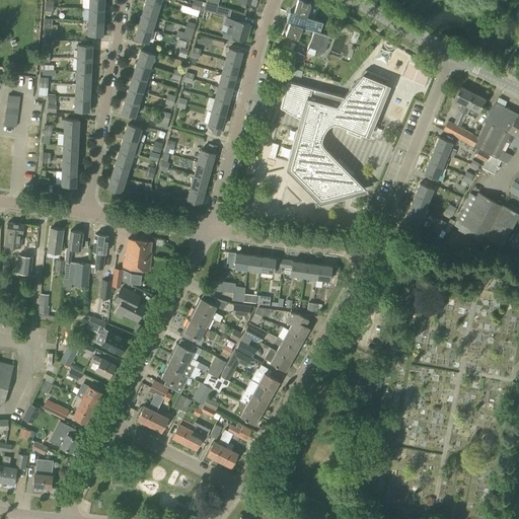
[(103,9),(103,0),(89,0),(89,8),(103,9)]
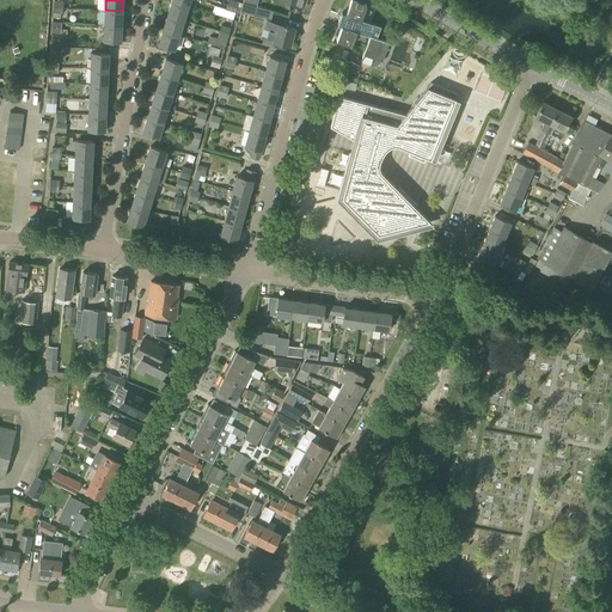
[(183,20),(188,5),(172,0),(167,16),(183,20)]
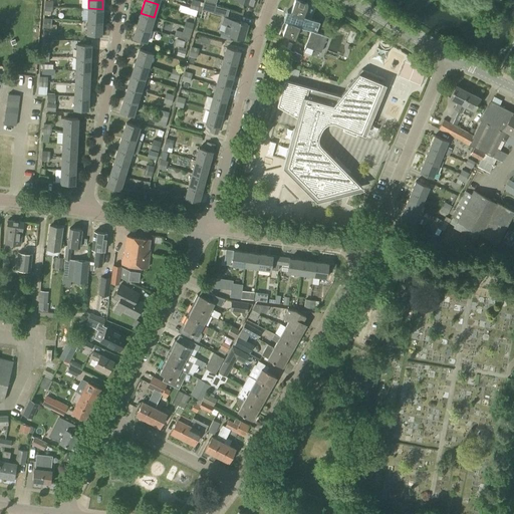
[(214,13),(216,6),(216,5),(204,0),(202,10),(214,13)]
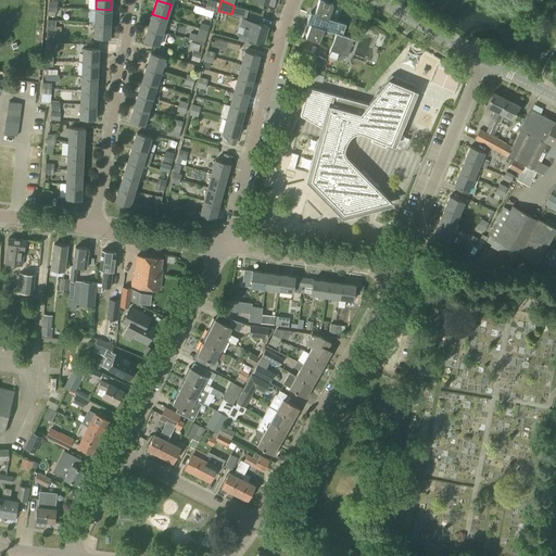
[(342,35),(345,24),(338,21),(337,21),(337,20),(336,20),(336,19),(335,19),(333,19),(332,19),(331,20),(328,19),(330,12),(331,11),(332,11),(333,10),(335,9),(337,1),(332,0),(318,0),(315,13),(311,11),(306,22),(311,24),(305,37),(319,41),(324,28),(337,34),(329,53),(328,57),(337,59),(339,53),(348,57),(353,39),(342,35)]
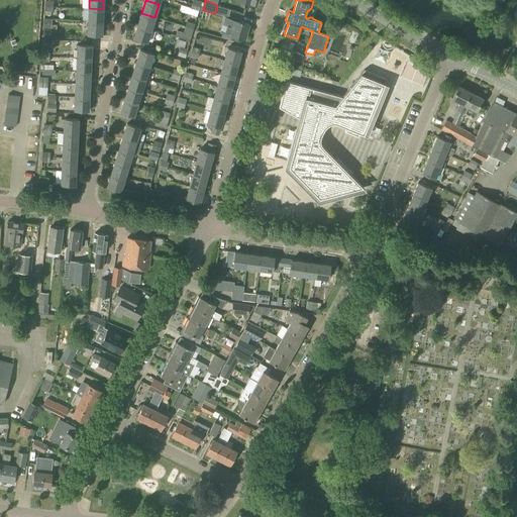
[(102,22),(103,9),(89,8),(89,21),(102,22)]
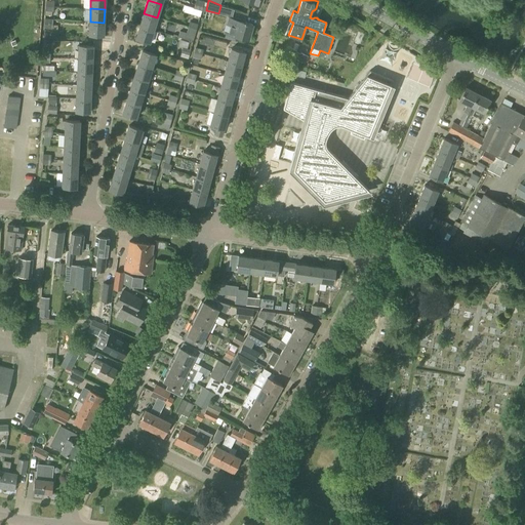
[(153,30),(157,17),(144,13),(139,26),(153,30)]
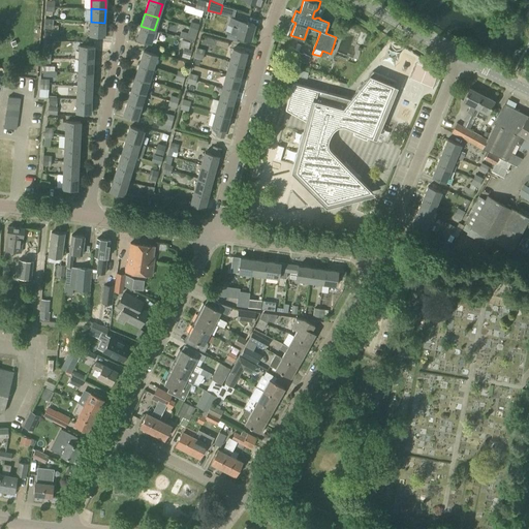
[(250,40),(254,25),(242,22),(243,20),(231,16),(229,24),(235,26),(231,34),(226,33),(250,40)]
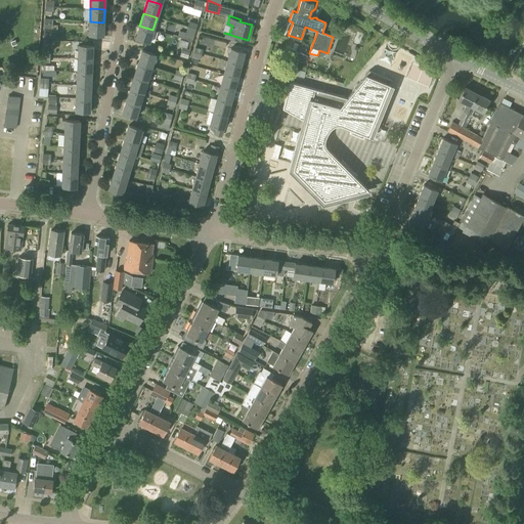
[(44,27),(57,28),(57,26),(52,25),(53,19),(45,18),(44,27)]
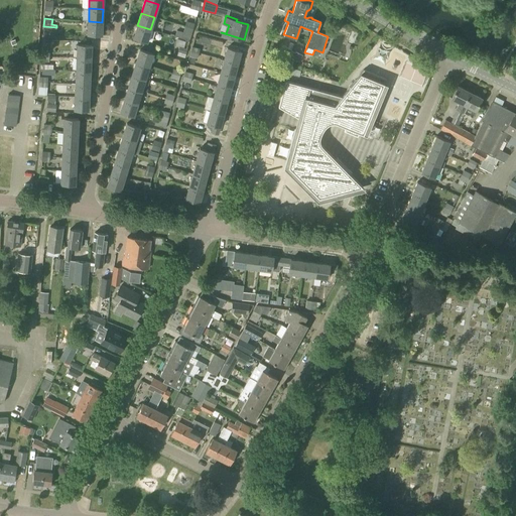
[(101,35),(102,22),(89,21),(88,34),(101,35)]
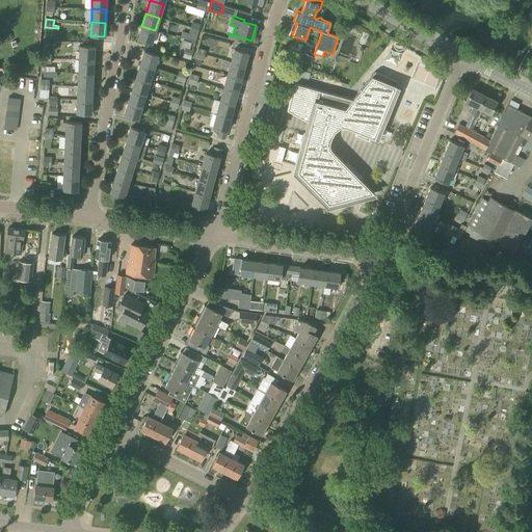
[(189,31),(197,33),(201,25),(192,22),(189,31)]
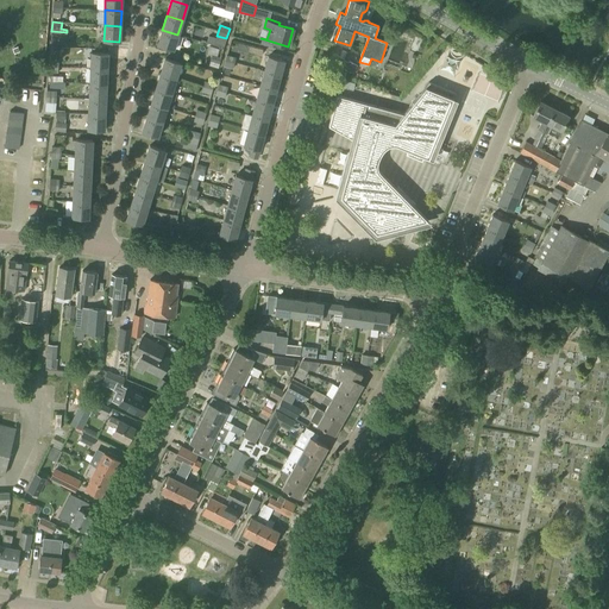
[(173,50),(177,35),(162,30),(157,45),(173,50)]
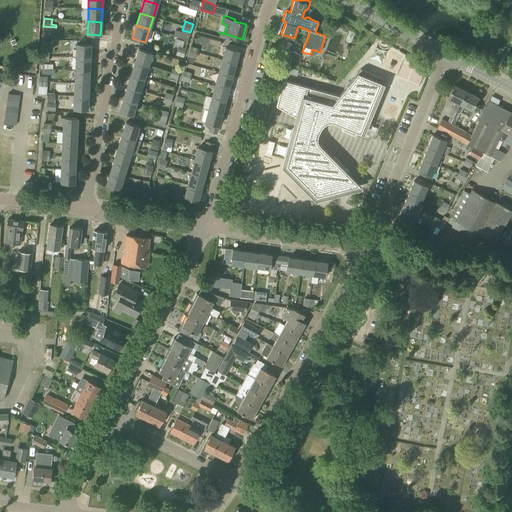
[(56,31),(56,27),(43,26),(42,34),(53,35),(54,31),(56,31)]
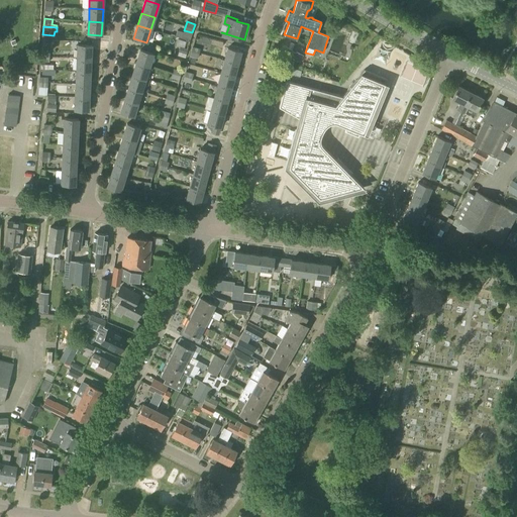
[(190,40),(192,32),(184,30),(182,38),(190,40)]
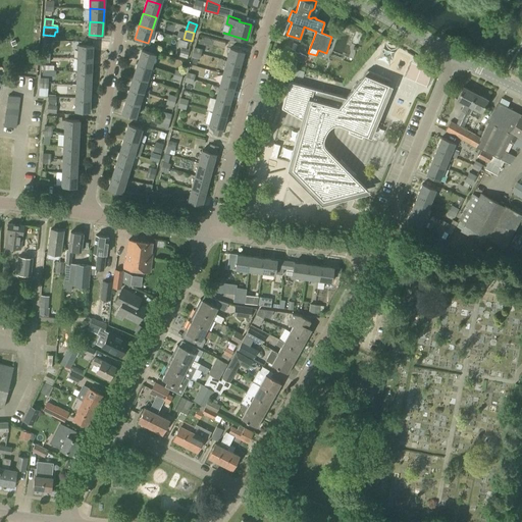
[(77,58),(92,59),(92,46),(79,45),(77,58)]
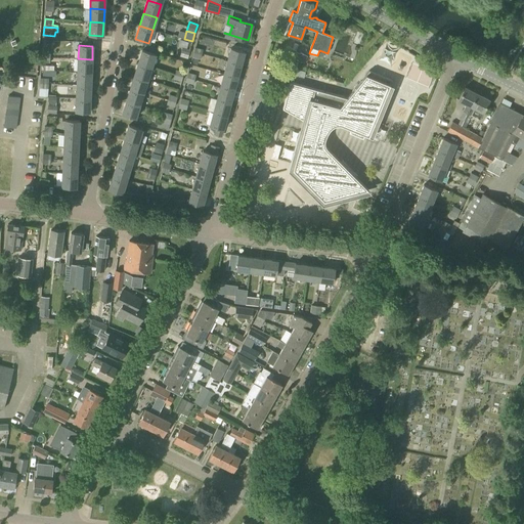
[(227,61),(241,64),(245,52),(231,48),(227,61)]
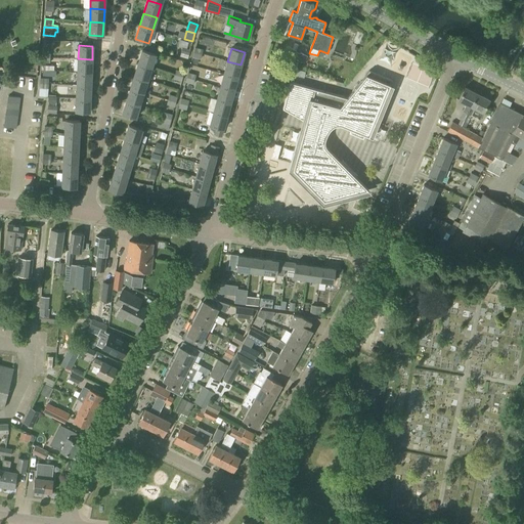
[(299,53),(296,52),(296,51),(289,48),(286,55),(304,63),(307,56),(300,53),(299,53)]
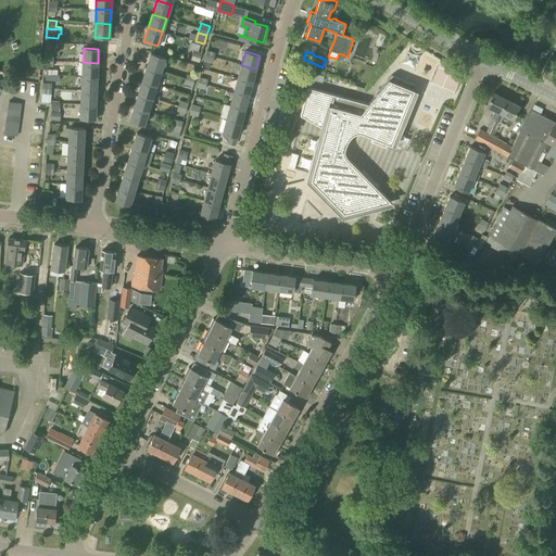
[(147,67),(161,72),(165,58),(151,53),(147,67)]
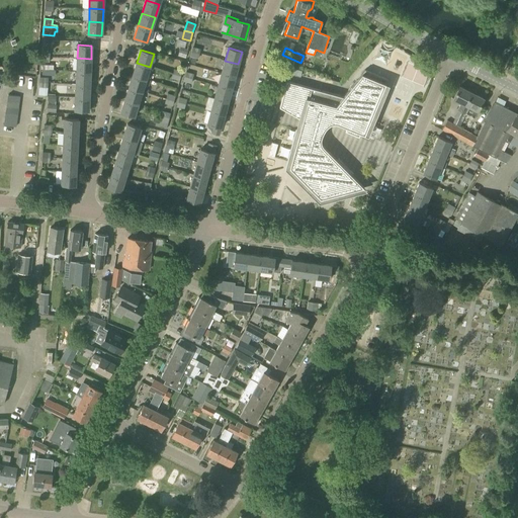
[(90,72),(91,59),(77,58),(77,71),(90,72)]
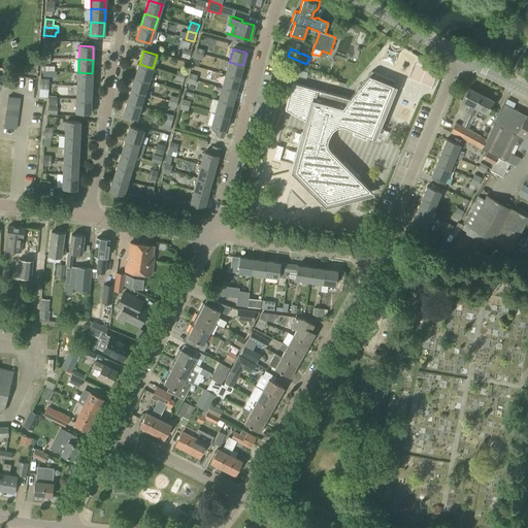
[(239,78),(242,65),(229,62),(226,74),(239,78)]
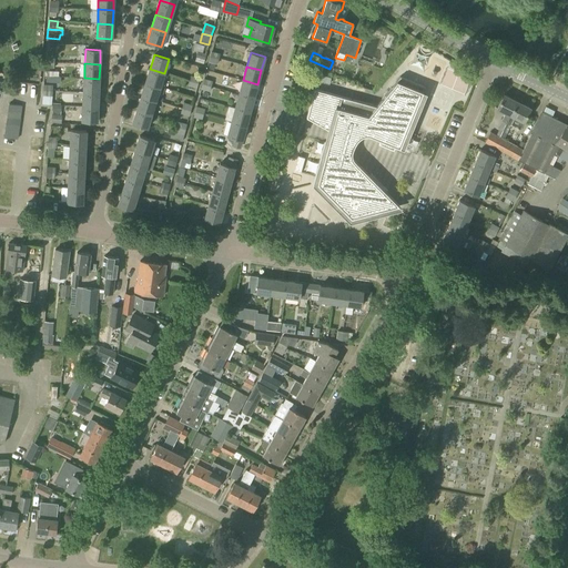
[(160,87),(164,73),(150,69),(145,82),(160,87)]
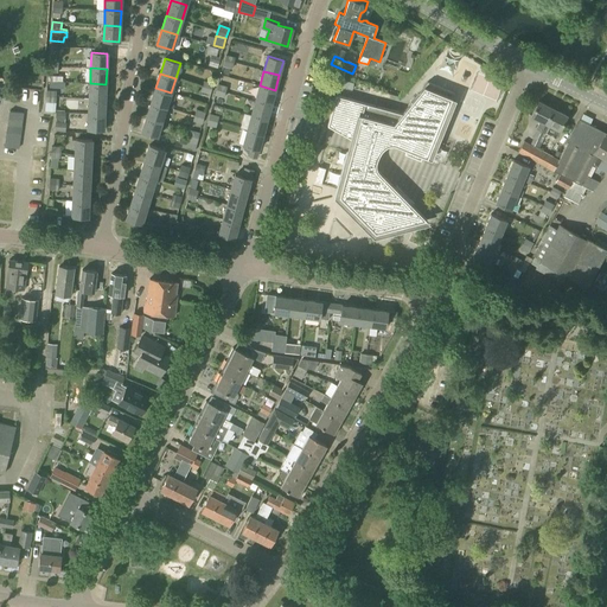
[(343,80),(340,87),(352,90),(353,83),(343,80)]
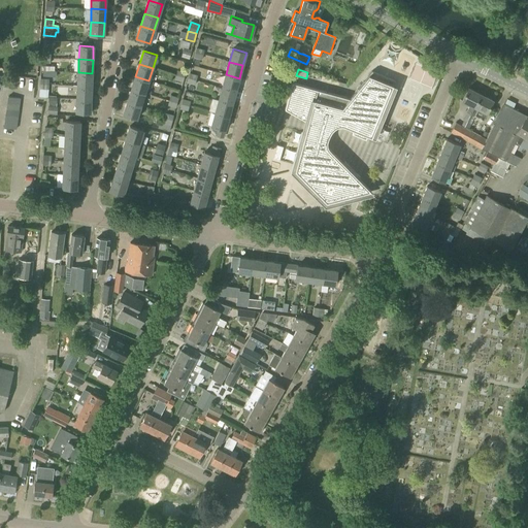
[(394,83),(395,80),(372,71),(350,99),(294,84),(292,83),(285,109),(308,123),(295,170),(295,171),(326,202),(327,202),(368,192),(369,191),(370,191),(357,177),(359,176),(360,176),(344,161),(343,164),(329,150),(328,149),(328,146),(327,145),(327,143),(327,142),(327,140),(331,132),(332,131),(333,129),(334,128),(336,127),(338,126),(339,126),(341,126),(343,126),(354,130),(352,134),(366,140),(367,136),(371,137),(394,83)]
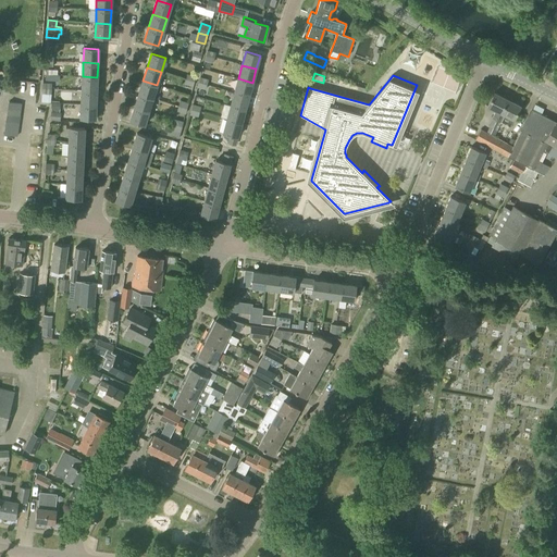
[(97,91),(97,77),(83,76),(82,90),(97,91)]
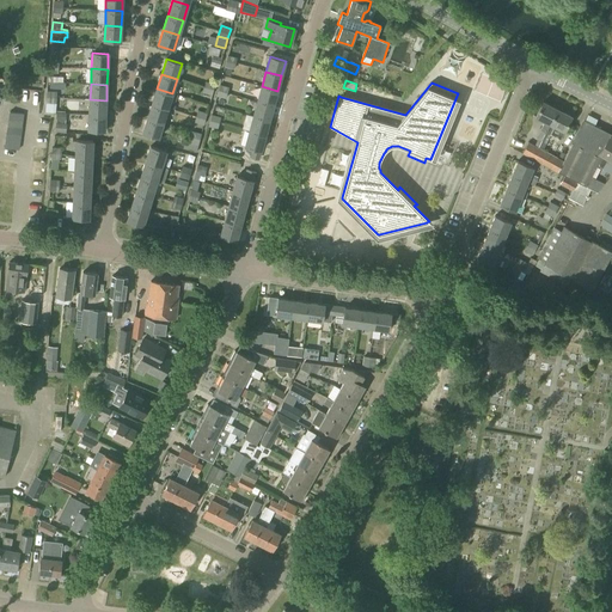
[(273,106),(277,91),(262,86),(257,102),(273,106)]
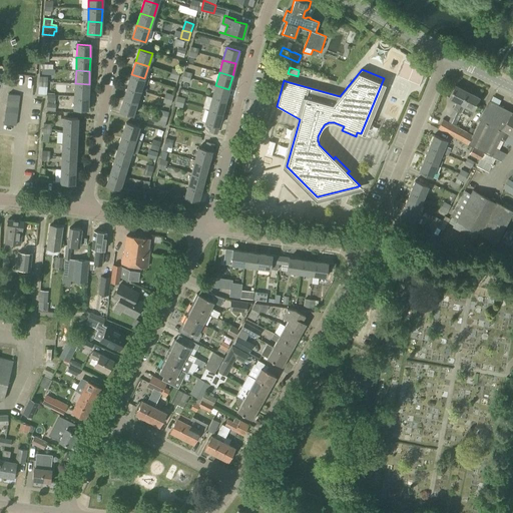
[(140,91),(144,78),(131,74),(127,86),(140,91)]
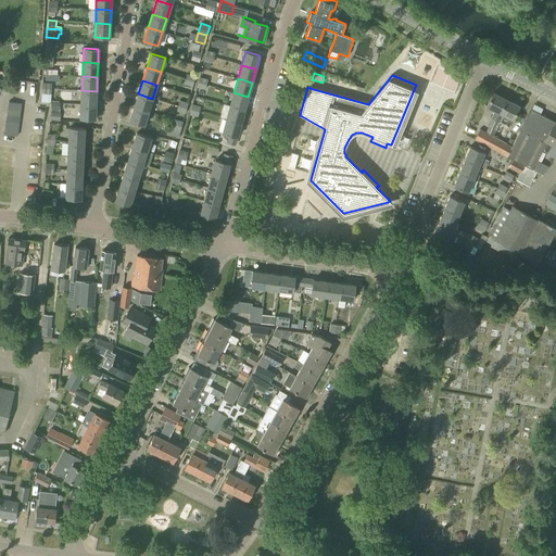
[(97,91),(81,90),(77,90),(76,96),(81,97),(80,104),(96,105),(97,91)]
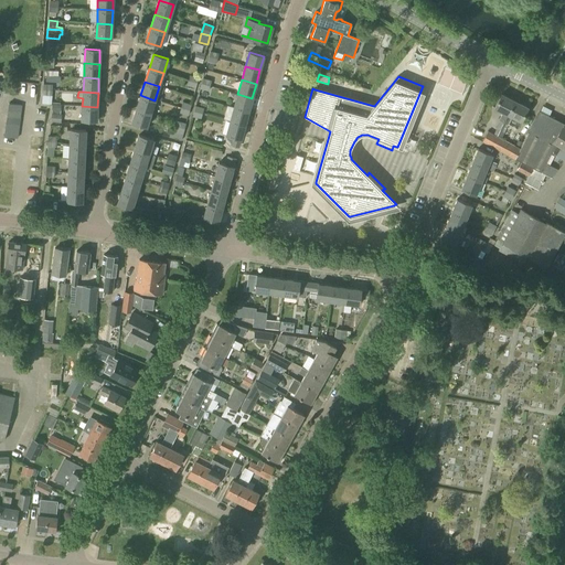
[(248,112),(252,98),(237,94),(234,107),(248,112)]
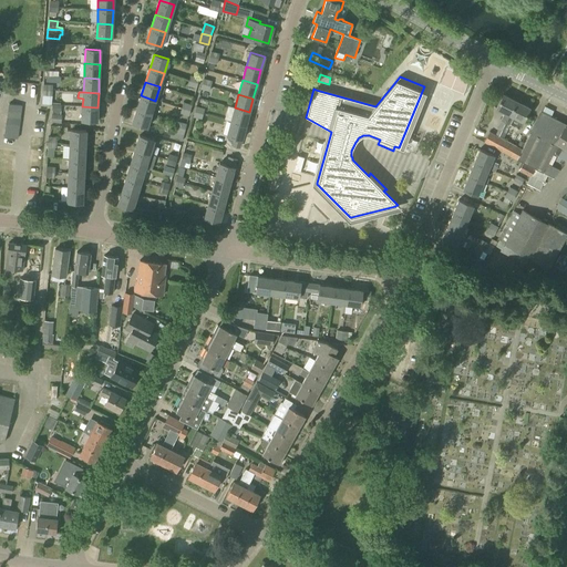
[(503,94),(496,107),(505,113),(501,120),(505,123),(517,102),(503,94)]
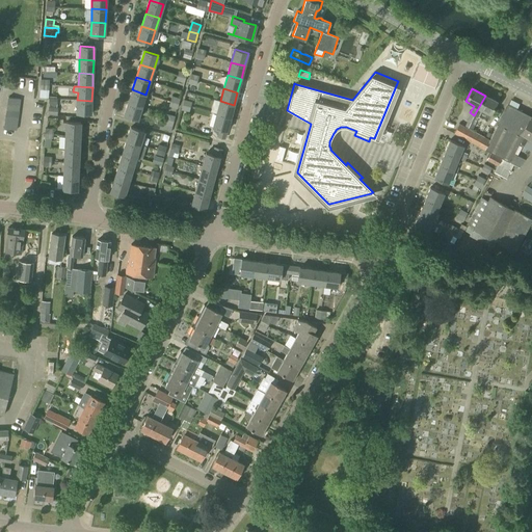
[(141,107),(145,95),(132,89),(128,103),(141,107)]
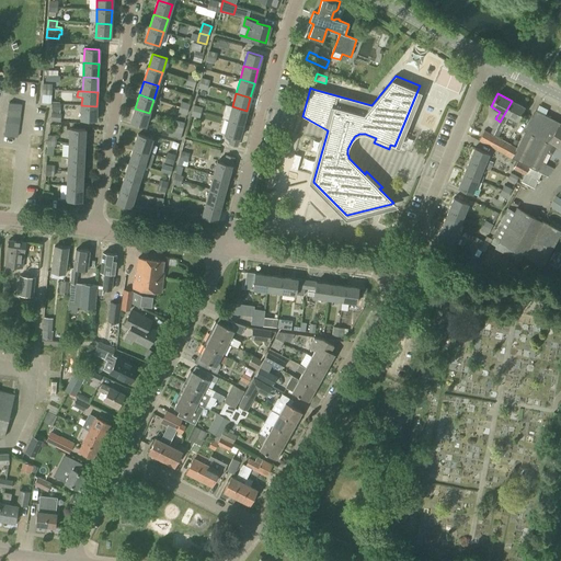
[(512,101),(500,122),(504,124),(514,128),(524,107),(512,101)]
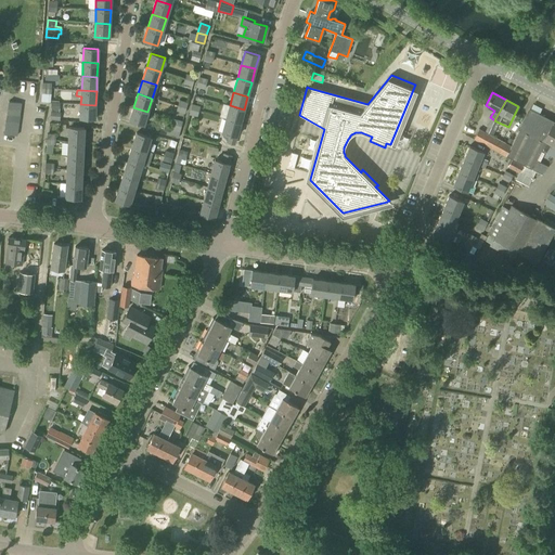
[(50,111),(60,111),(60,103),(57,102),(57,101),(51,101),(50,111)]
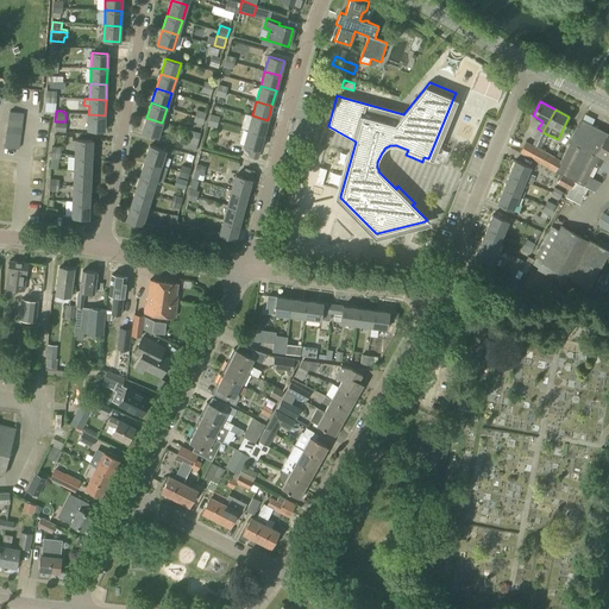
[(104,131),(105,115),(88,114),(88,130),(104,131)]
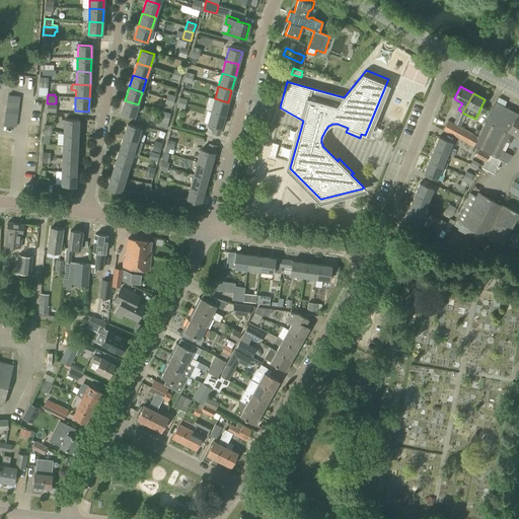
[(224,116),(228,102),(215,98),(211,112),(224,116)]
